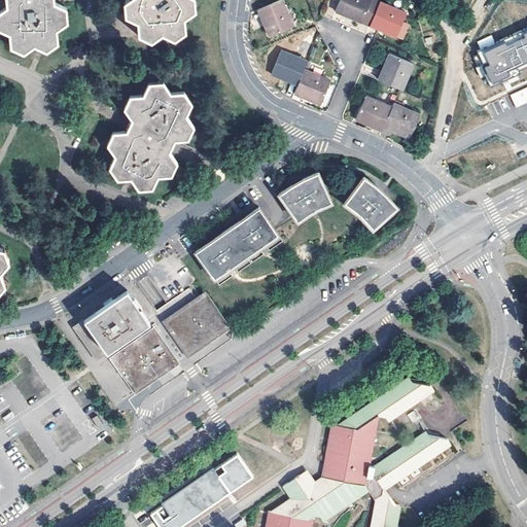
[(7,0),(8,6),(0,11),(0,28),(10,34),(11,46),(25,51),(36,44),(47,49),(59,42),(58,29),(69,22),(68,8),(56,1),(55,0),(7,0)]
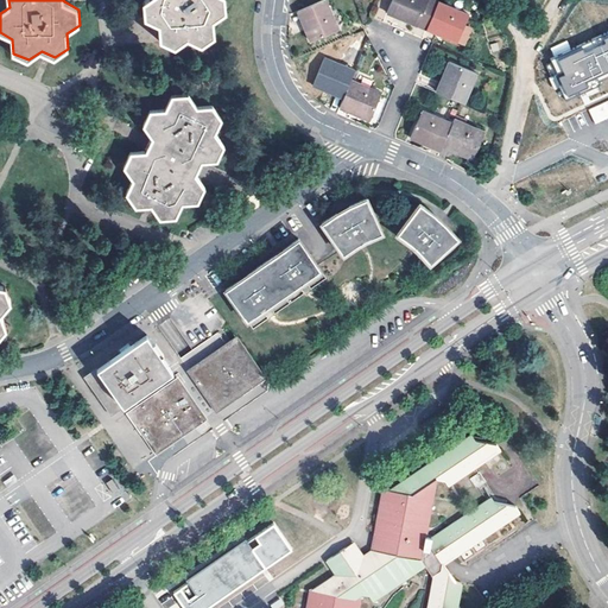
[(151,0),(149,2),(149,16),(163,23),(164,38),(179,44),(194,37),(207,42),(220,32),(217,19),(230,11),(229,0),(151,0)]
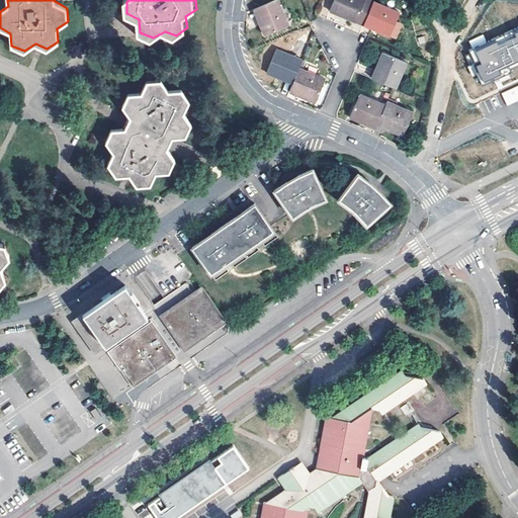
[(373,4),(364,0),(336,0),(332,10),(347,17),(347,18),(346,20),(364,28),(365,26),(366,22),(373,4)]
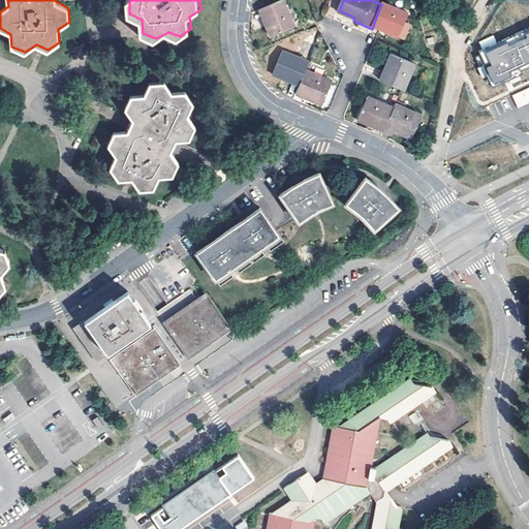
[(283,3),(262,11),(270,28),(267,29),(266,30),(270,40),(293,29),(283,3)]
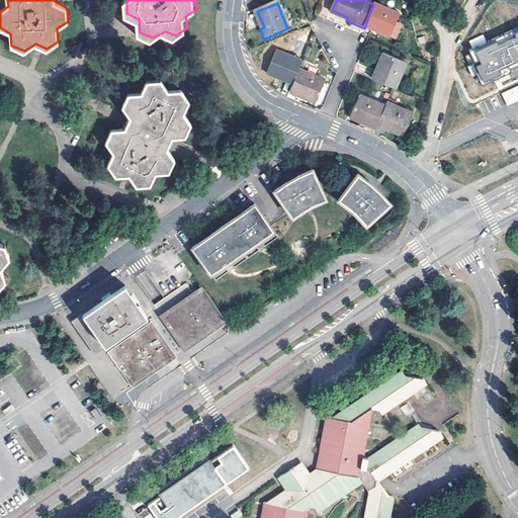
[(382,29),(381,33),(392,37),(400,13),(374,3),(373,4),(366,22),(382,29)]
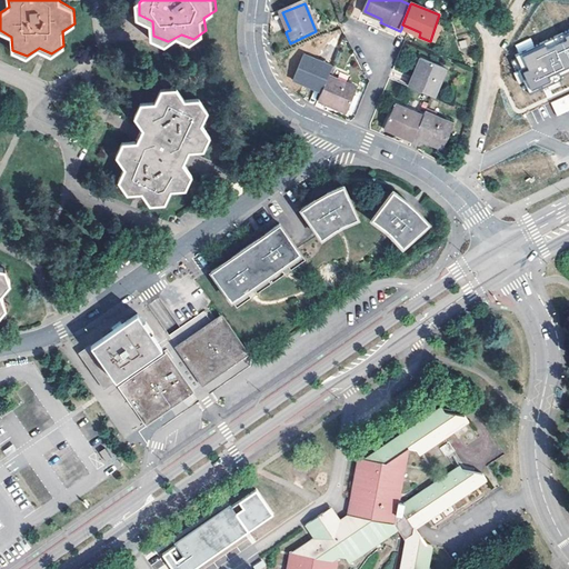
[(363,16),(380,22),(381,20),(381,19),(365,11),(363,16)]
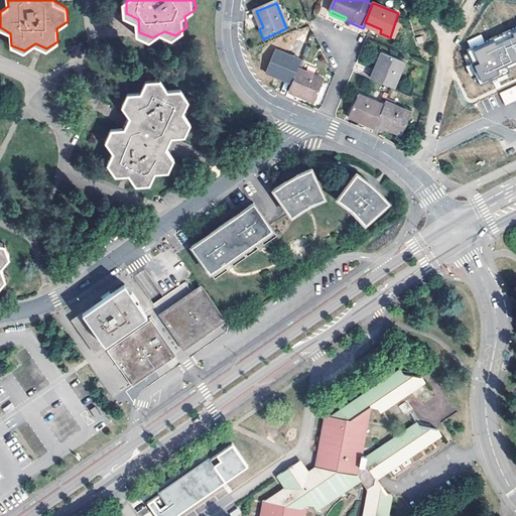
[(252,13),(259,29),(260,28),(263,27),(256,11),(252,13)]
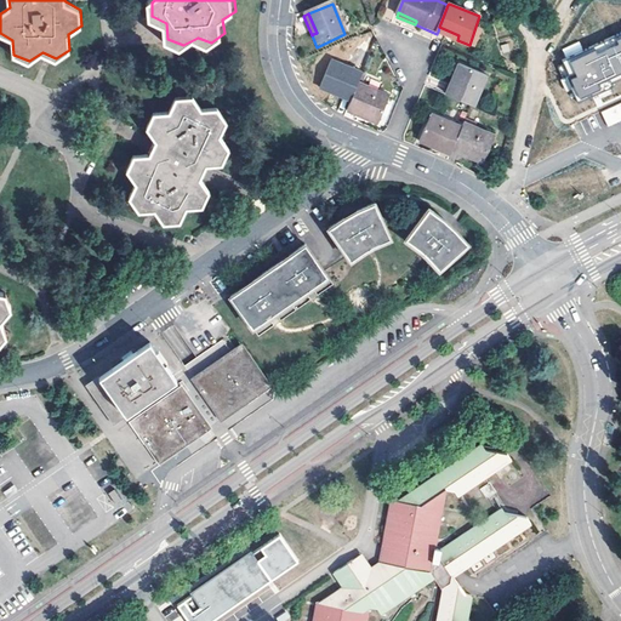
[(439,27),(438,32),(457,40),(459,35),(439,27)]
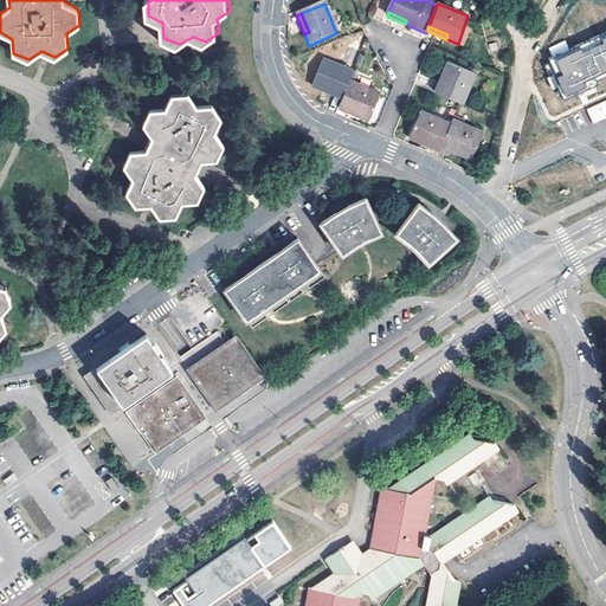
[(605,36),(547,62),(565,101),(604,84),(601,78),(605,76),(605,36)]
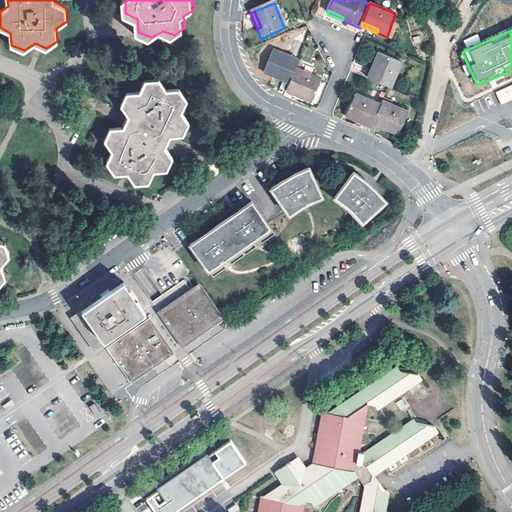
[(276,53),(267,75),(276,79),(278,75),(293,82),(298,70),(301,63),(276,53)]
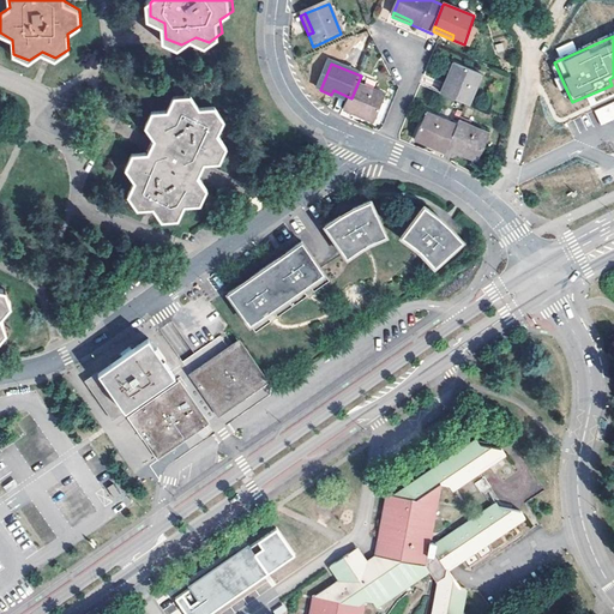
[(456,79),(449,97),(467,106),(470,107),(482,77),(456,65),(451,77),(456,79)]
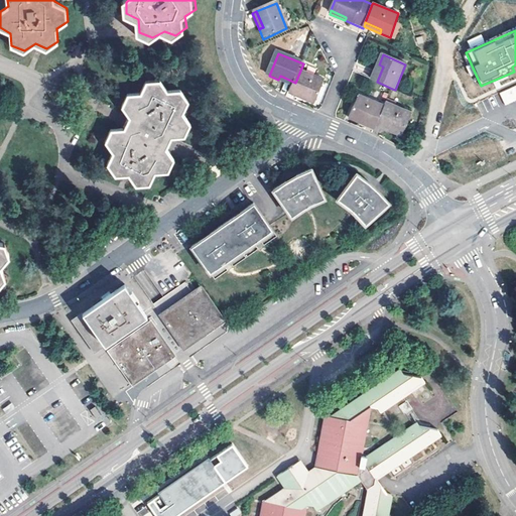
[(372,80),(377,82),(383,67),(379,65),(372,80)]
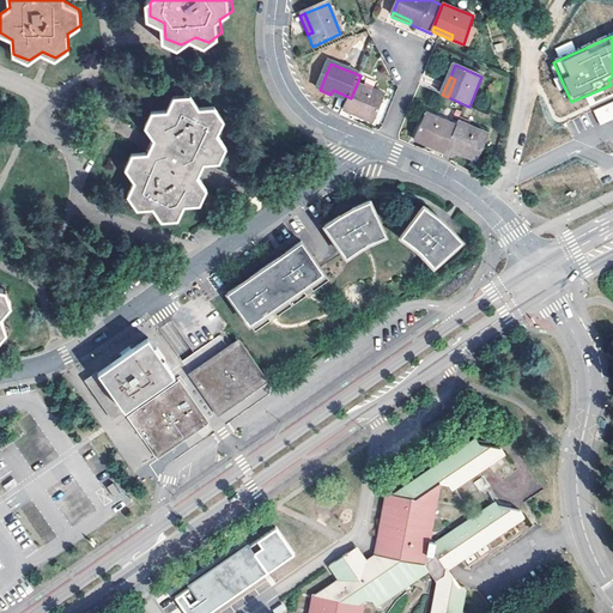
[(349,103),(347,108),(365,115),(364,121),(376,125),(387,97),(357,84),(351,98),(349,103)]
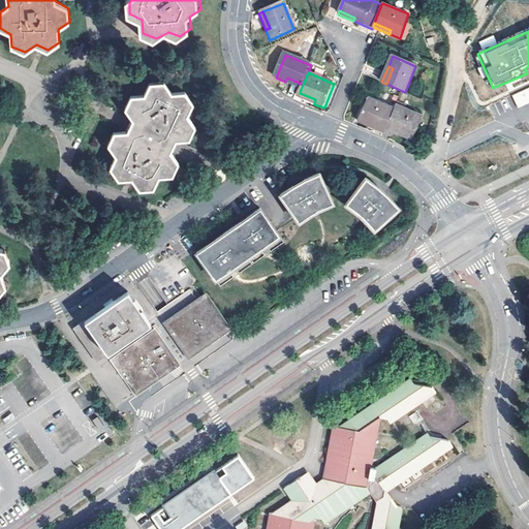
[(287,78),(285,82),(289,84),(301,89),(303,85),(287,78)]
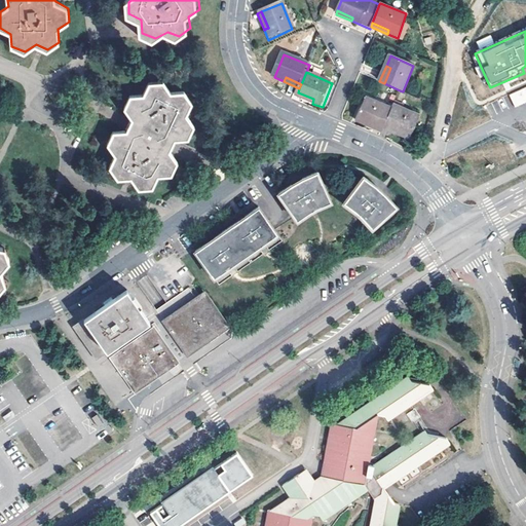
[(163,84),(150,86),(145,98),(130,100),(125,112),(134,123),(132,128),(128,134),(115,136),(109,150),(116,160),(112,172),(120,183),(133,181),(141,192),(154,191),(159,180),(173,178),(178,164),(171,152),(176,141),(189,140),(194,127),(187,116),(191,106),(182,92),(171,94),(163,84)]
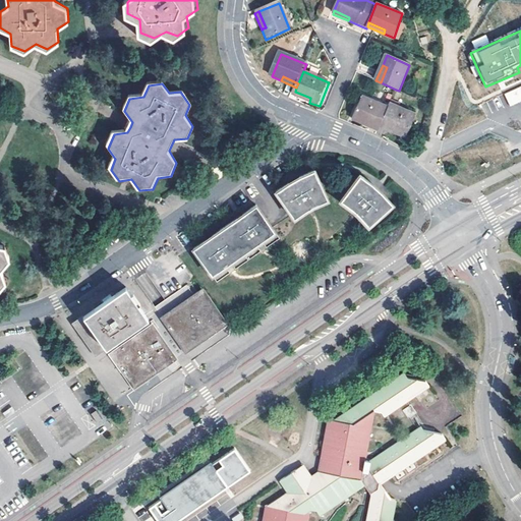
[(520,83),(505,92),(511,104),(520,99),(520,83)]
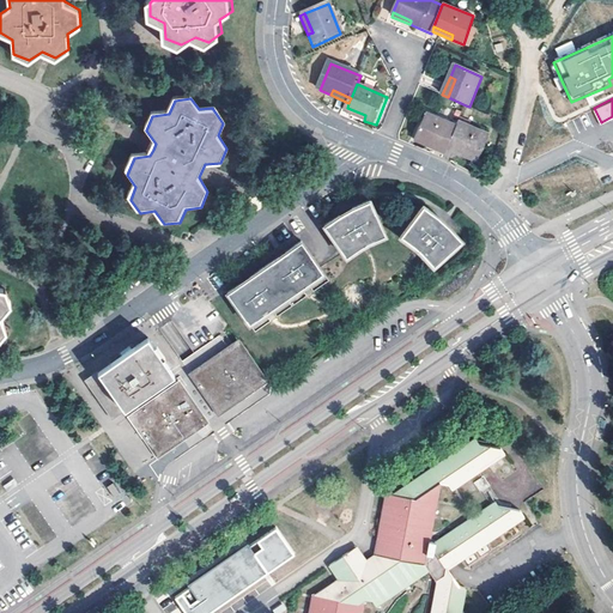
[(347,108),(345,113),(351,115),(364,121),(365,115),(347,108)]
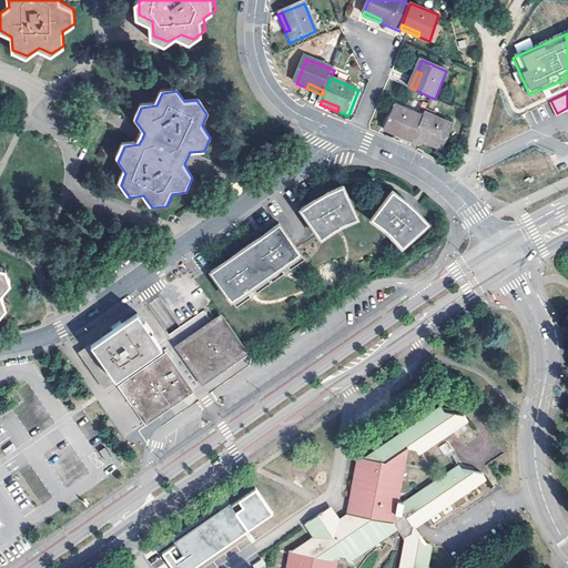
[(395,105),(384,132),(395,137),(396,134),(396,132),(414,140),(416,135),(424,118),(395,105)]
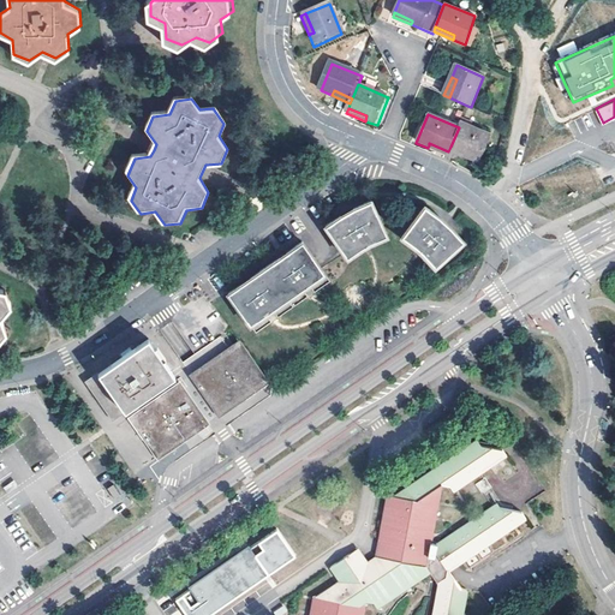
[(491,135),(461,120),(459,127),(451,147),(467,154),(466,157),(465,161),(478,166),(491,135)]
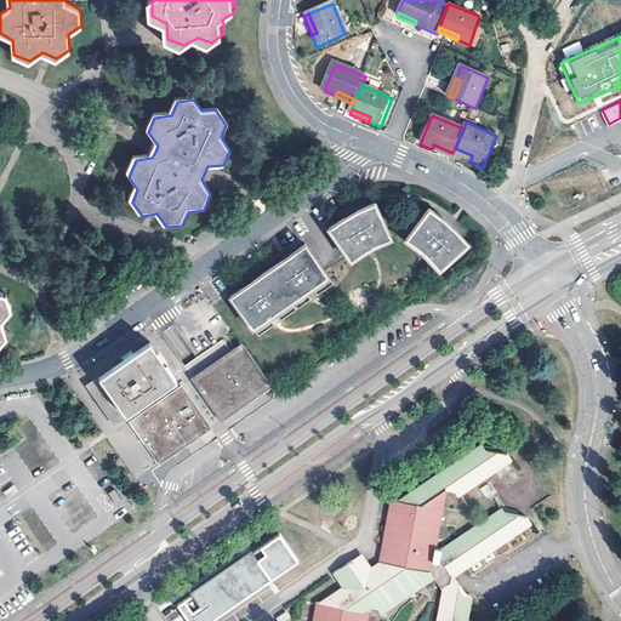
[(432,149),(451,158),(453,154),(453,153),(433,144),(433,147),(432,149)]
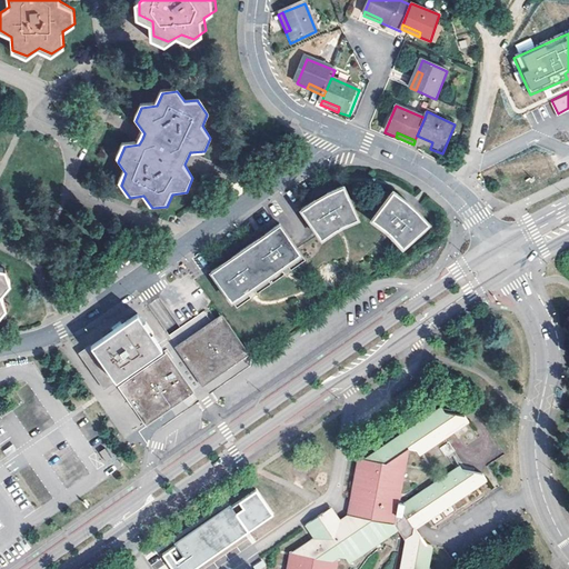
[(415,141),(430,149),(431,146),(432,142),(417,136),(415,140),(415,141)]
